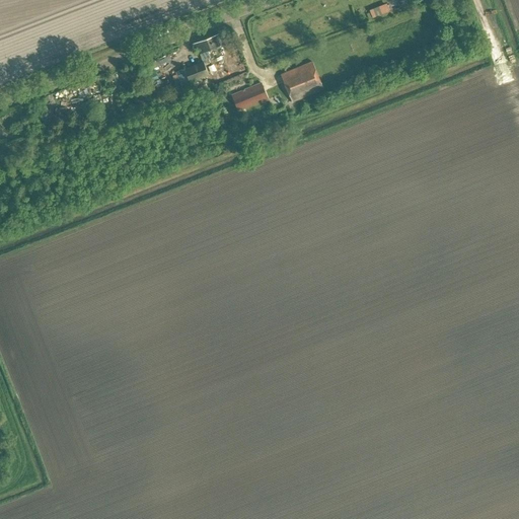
[(390,11),(387,4),(370,10),(373,17),(390,11)]
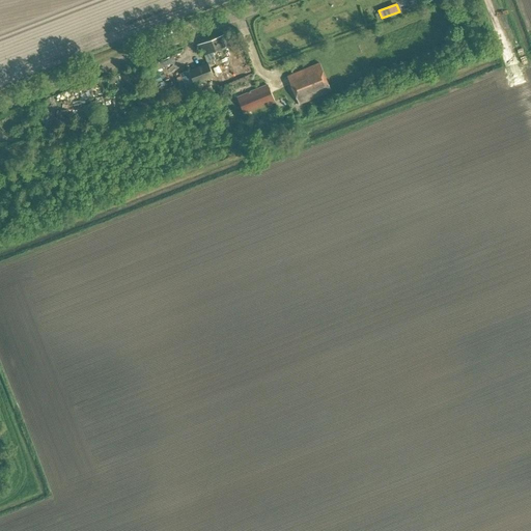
[(224,35),(197,46),(201,56),(204,55),(207,62),(215,59),(213,52),(228,46),(224,35)]
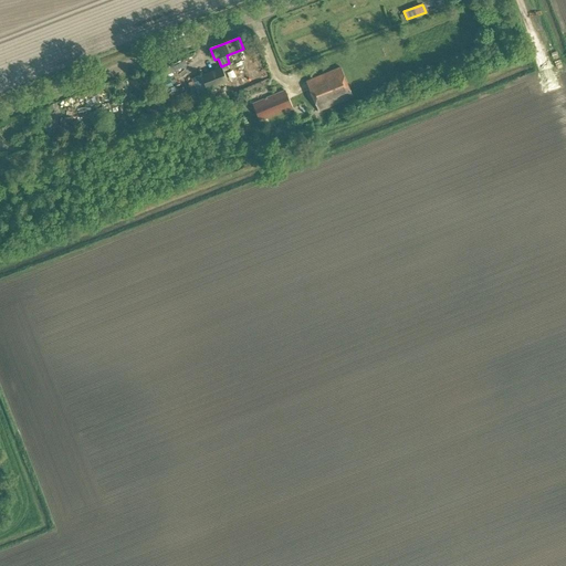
[(220,67),(201,76),(207,90),(227,82),(220,67)]
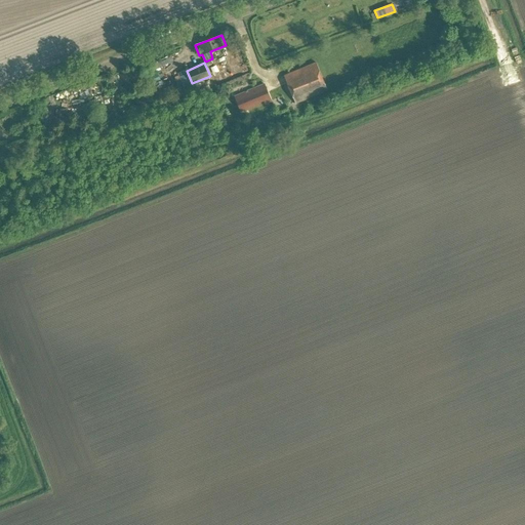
[(295,104),(327,90),(316,63),(284,76),(295,104)]
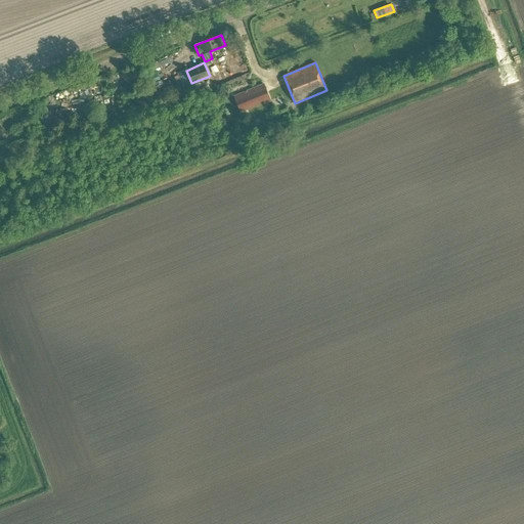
[(265,103),(271,101),(264,84),(234,96),(239,111),(243,108),(244,112),(265,102),(265,103)]
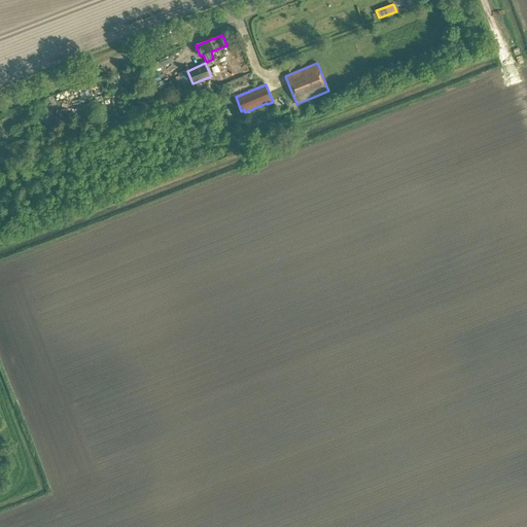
[(167,94),(157,92),(155,100),(166,102),(167,94)]
